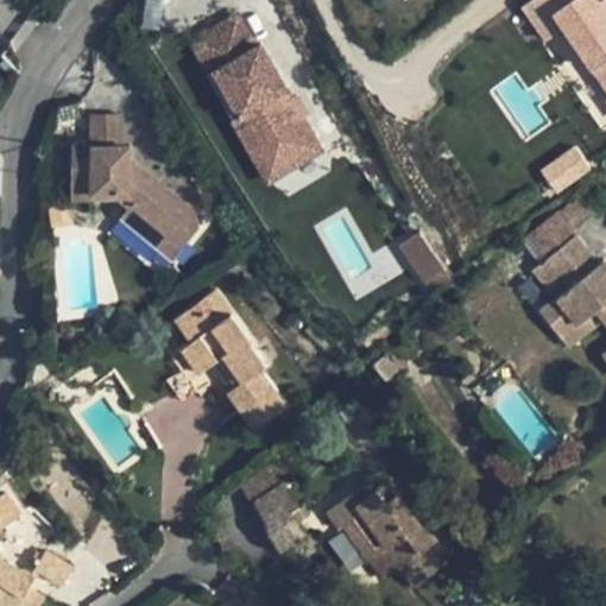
[(530,0),(515,10),(541,50),(560,38),(605,112),(605,0),(601,0),(597,4),(594,0),(530,0)]
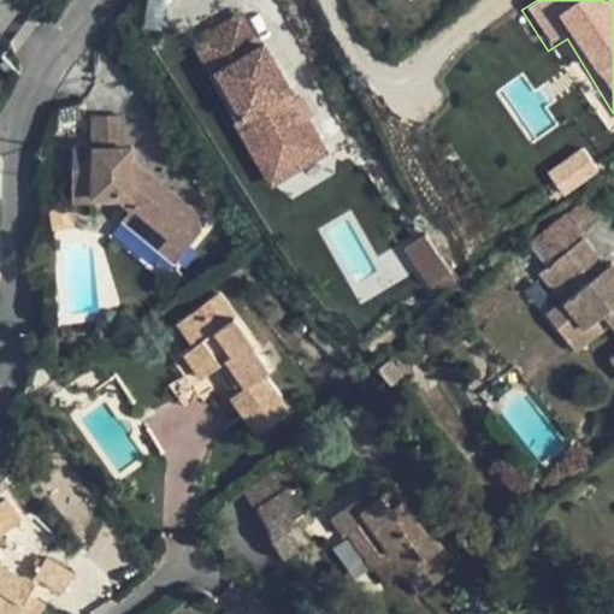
[(193,43),(211,76),(216,74),(241,118),(277,181),(323,155),(303,120),(300,123),(290,106),(295,105),(261,47),(257,49),(238,17),(193,43)]
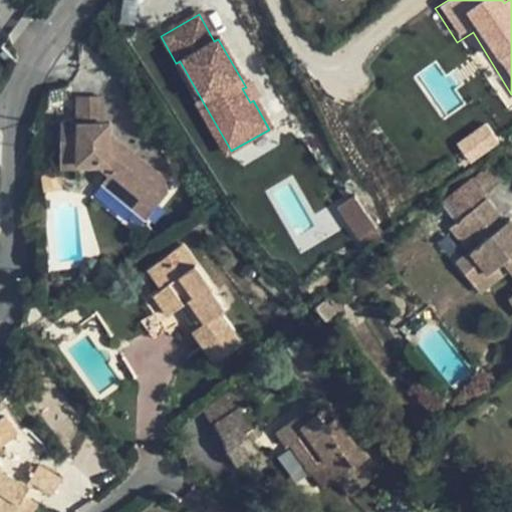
[(246,87),(242,88),(250,102),(253,100),(255,99),(247,86),(246,87)]
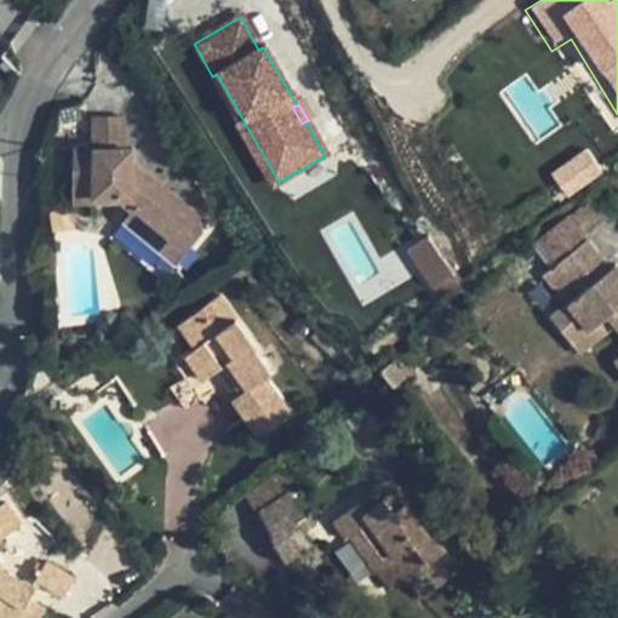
[(242,119),(235,122),(270,187),(279,182),(242,119)]
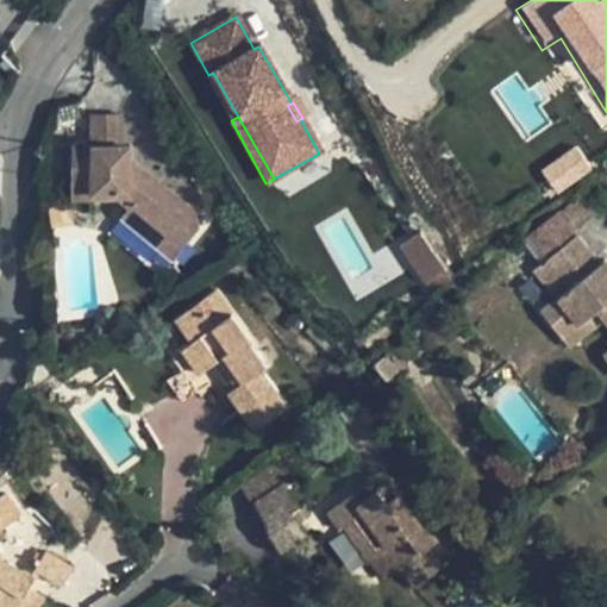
[(88,118),(88,146),(120,148),(120,118),(88,118)]
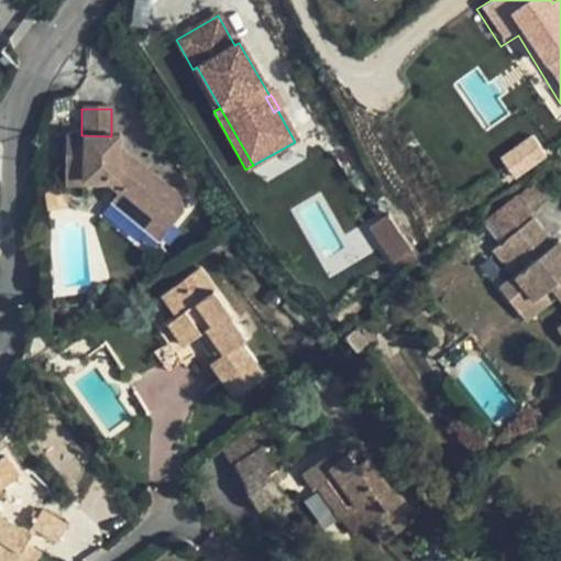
[(179,201),(123,154),(119,154),(119,136),(111,136),(81,135),(65,136),(64,180),(118,180),(123,185),(116,195),(113,197),(150,228),(160,216),(172,226),(182,213),(179,201)]
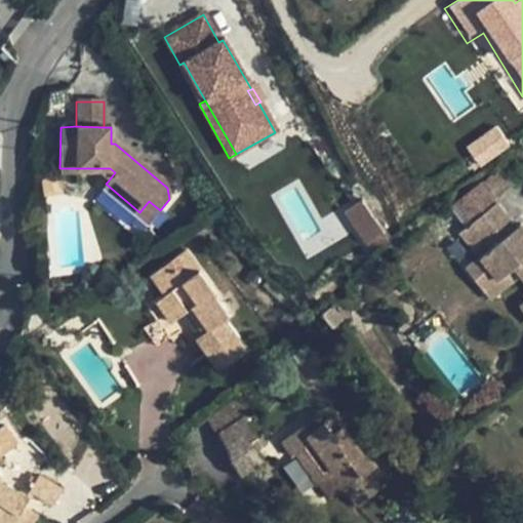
[(477,168),(509,148),(494,127),(463,148),(477,168)]
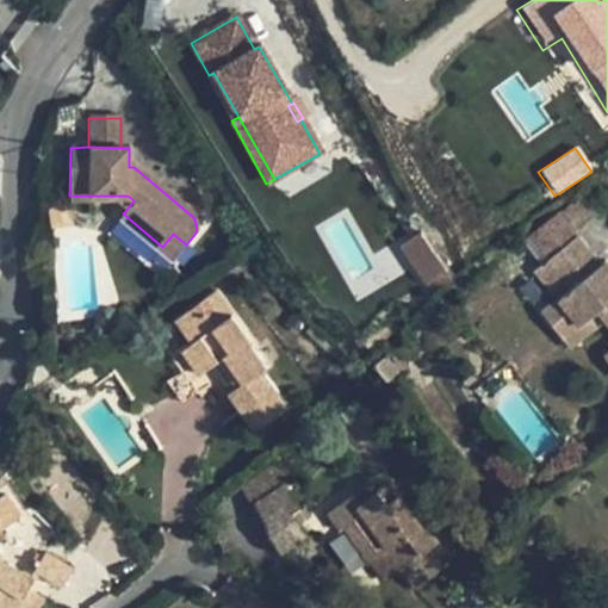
[(128,196),(69,196),(69,203),(116,203),(125,211),(134,200),(128,196)]
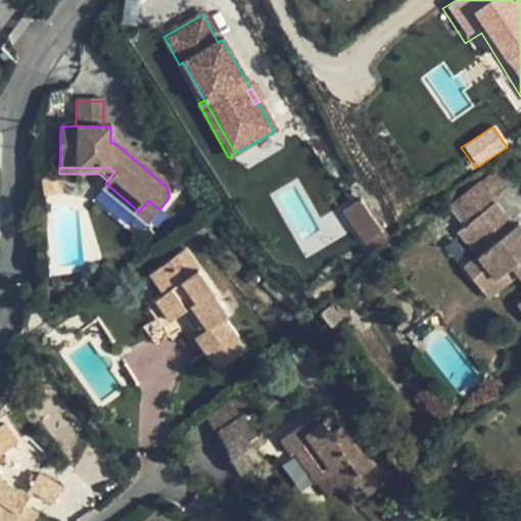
[(495,172),(479,184),(491,200),(509,186),(495,172)]
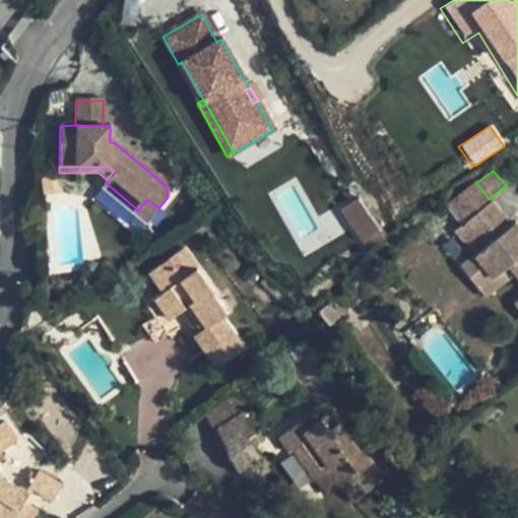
[(138,210),(105,182),(101,187),(134,215),(138,210)]
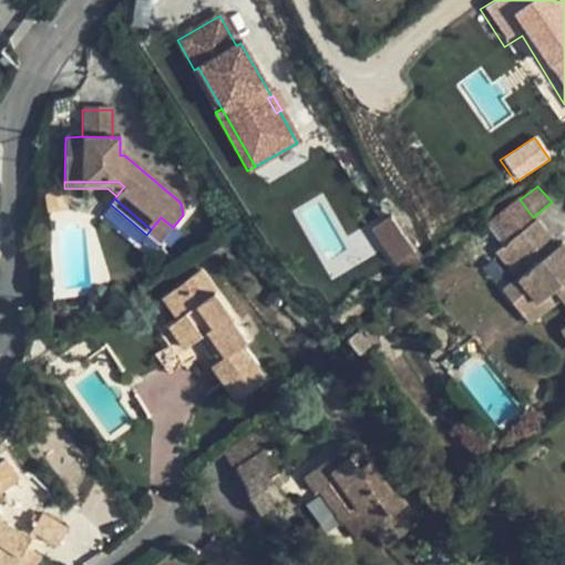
[(517,199),(484,226),(502,248),(507,244),(534,222),(517,199)]
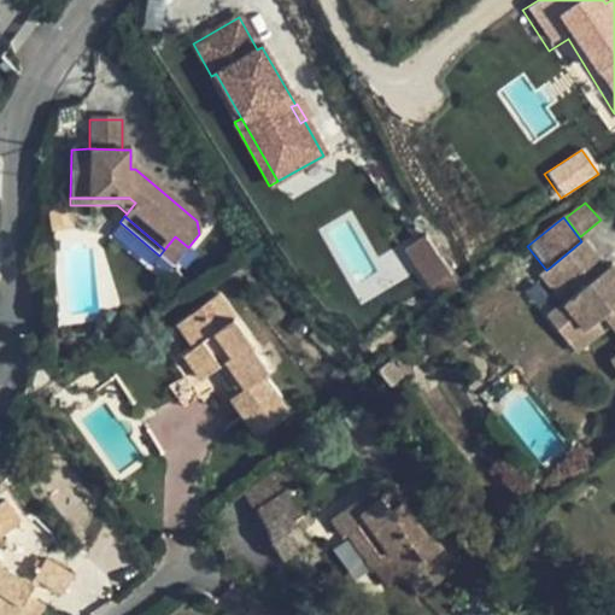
[(164,250),(159,256),(173,267),(188,247),(175,236),(164,250)]
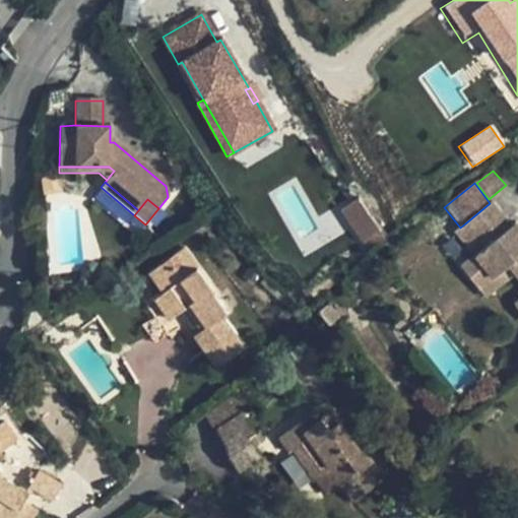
[(355,199),(338,211),(353,234),(371,221),(355,199)]
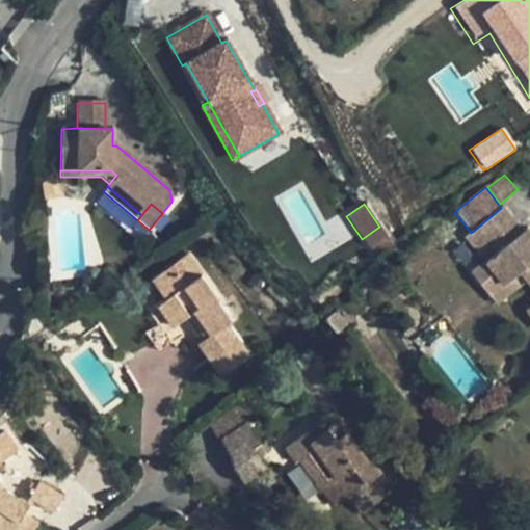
[(521,232),(501,208),(476,229),(496,254),(484,263),(470,273),(489,297),(521,271),(527,280),(529,284),(529,309),(526,312),(529,316),(529,233),(526,229),(521,232)]
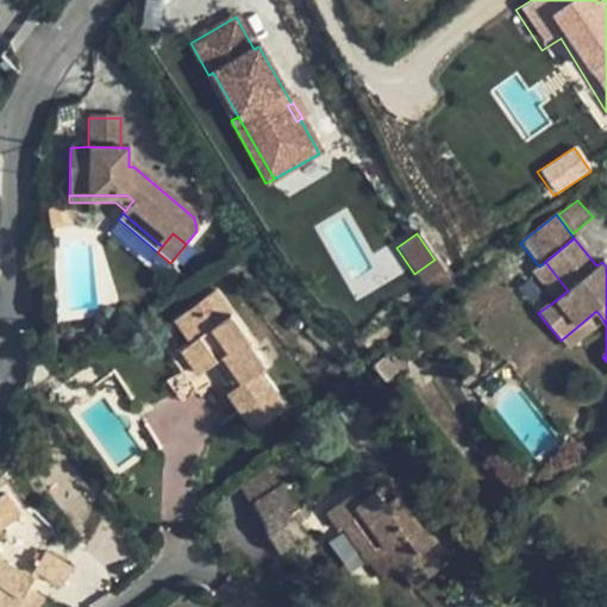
[(435,260),(414,274),(423,285),(443,271),(435,260)]
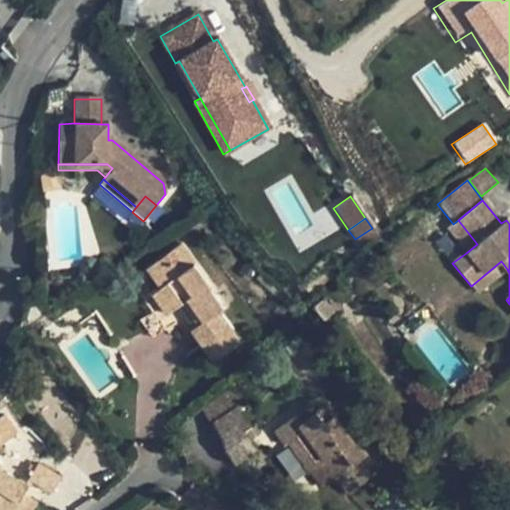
[(477,244),(458,220),(453,224),(447,229),(466,253),(477,244)]
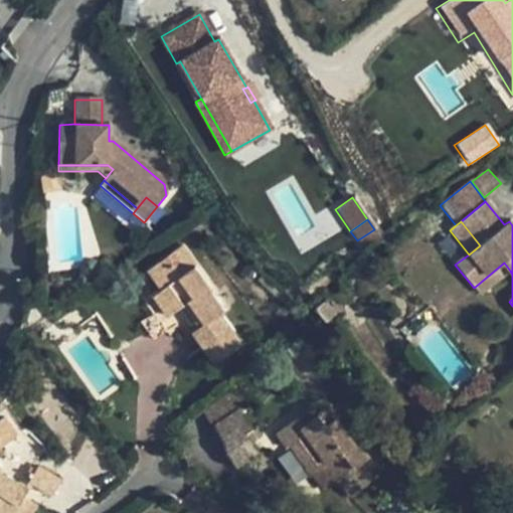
[(210,289),(180,247),(165,258),(170,265),(151,278),(160,291),(153,297),(168,319),(189,304),(203,325),(191,333),(213,365),(240,345),(227,328),(225,330),(216,317),(224,312),(208,290),(210,289)]
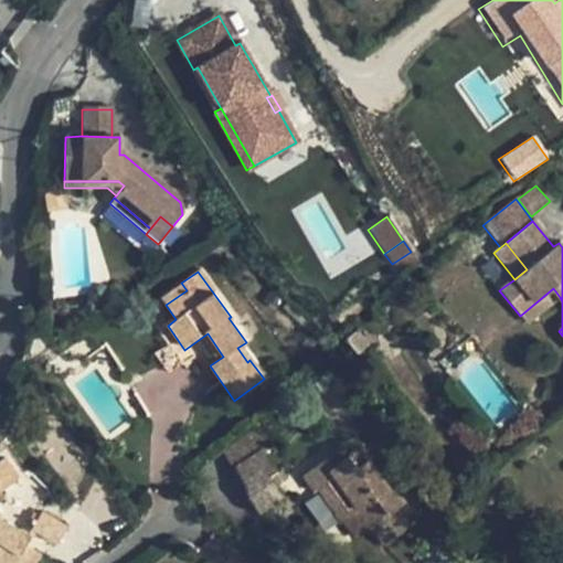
[(181,283),(160,297),(166,305),(187,290),(181,283)]
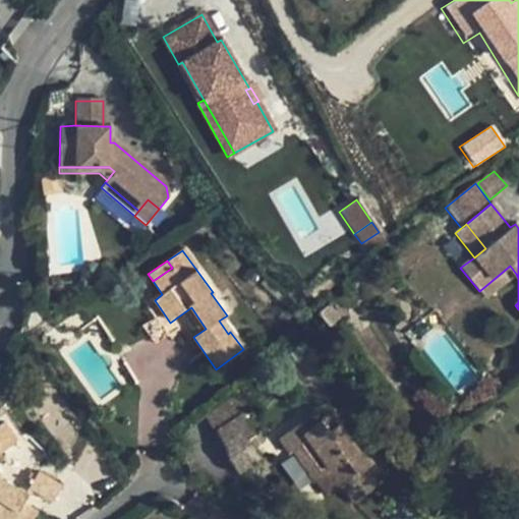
[(510,266),(479,291),(485,299),(516,274),(510,266)]
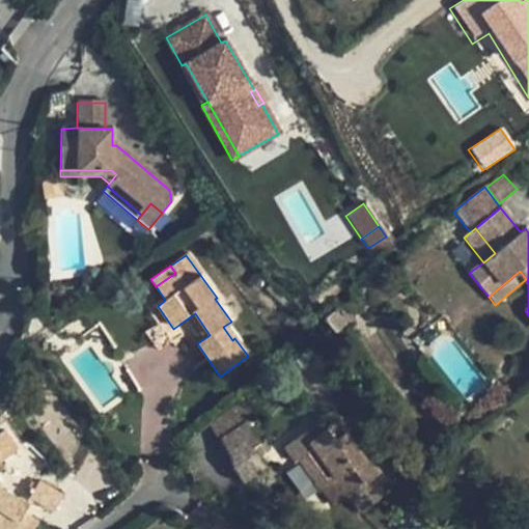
[(327,318),(337,333),(346,325),(335,311),(327,318)]
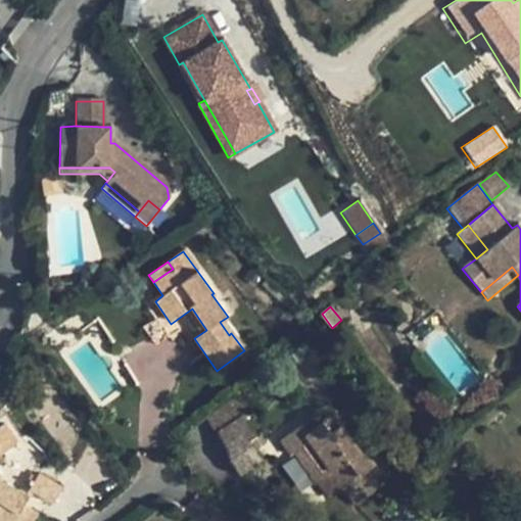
[(154,348),(168,339),(154,321),(141,329),(154,348)]
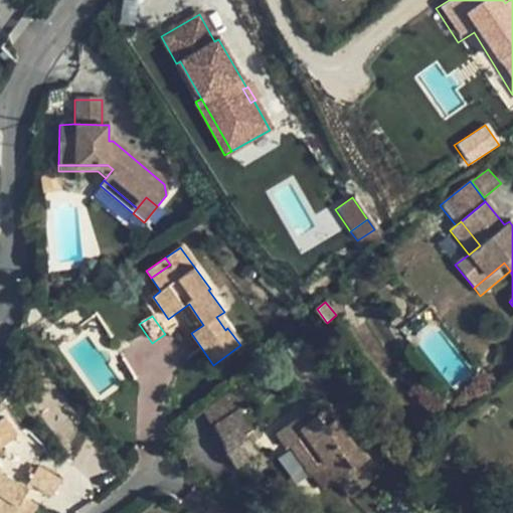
[(238,411),(228,396),(203,411),(212,426),(238,411)]
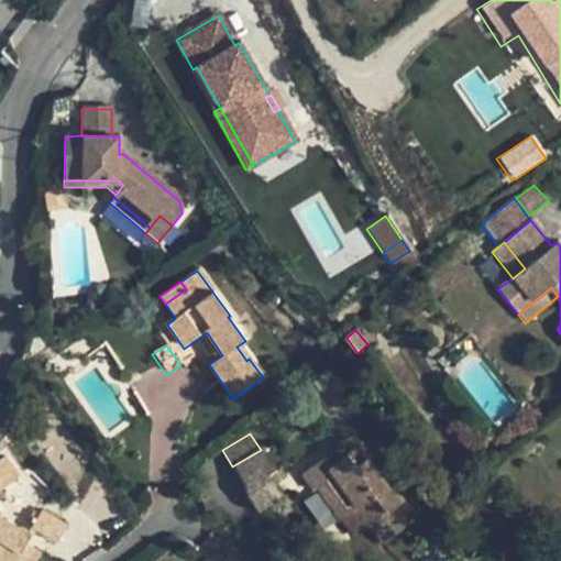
[(323,459),(300,474),(312,491),(317,488),(340,520),(341,519),(353,537),(370,527),(382,543),(419,517),(406,497),(400,501),(387,482),(384,485),(351,439),(341,446),(347,454),(330,466),(323,459)]
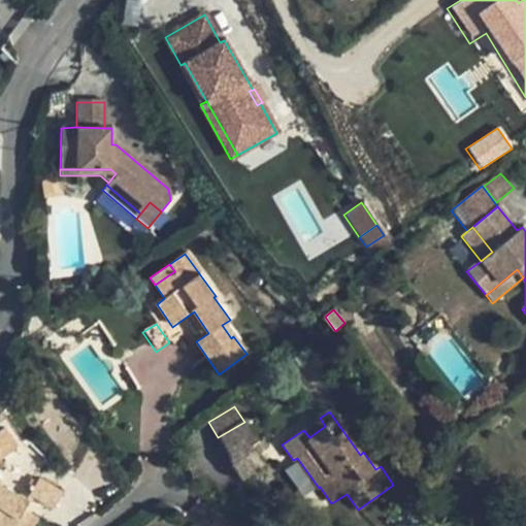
[(320,418),(303,430),(309,437),(325,426),(320,418)]
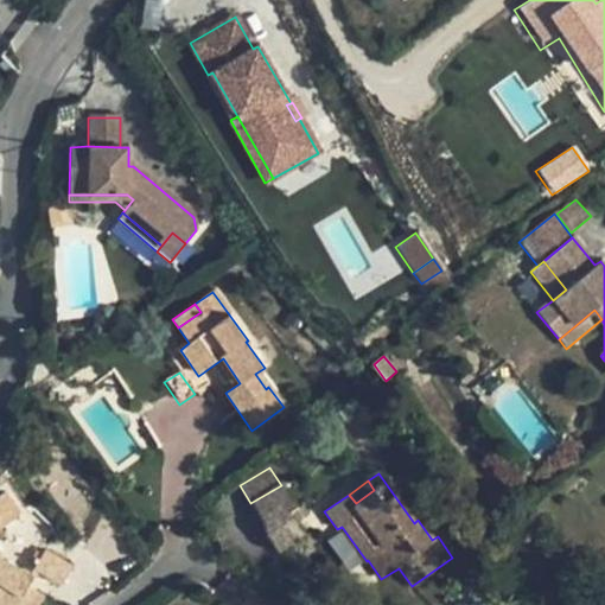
[(297,509),(281,485),(250,503),(266,527),(262,529),(276,553),(304,534),(295,522),(290,514),(297,509)]
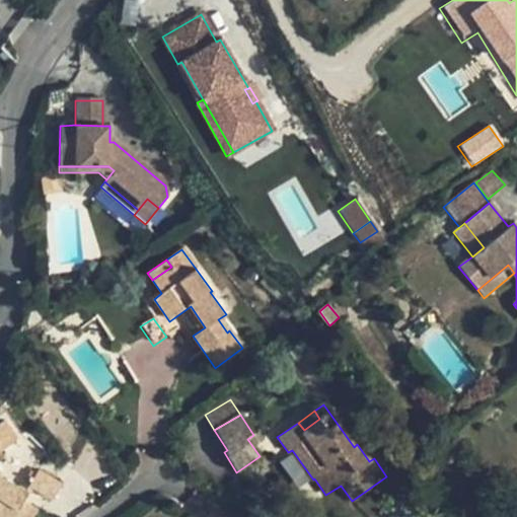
[(2,422),(0,424),(0,428),(12,444),(16,441),(2,422)]
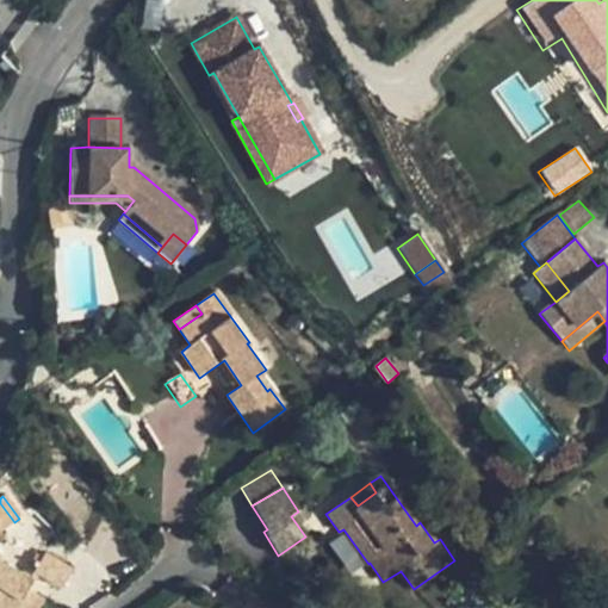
[(38,607),(43,601),(26,590),(33,581),(6,565),(2,569),(0,568),(0,558),(1,557),(0,556),(0,533),(14,522),(0,503),(0,607),(38,607)]
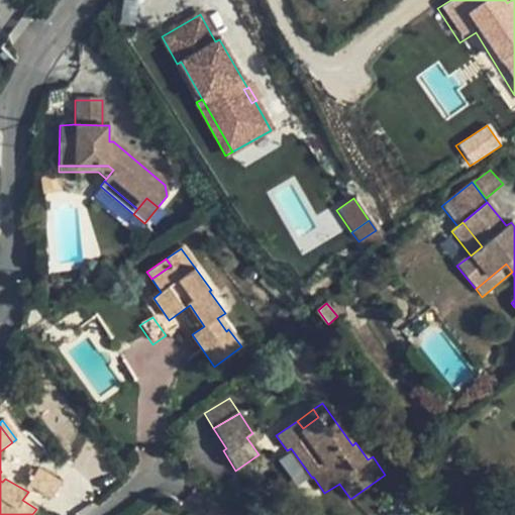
[(252,433),(246,437),(251,444),(262,437),(258,430),(252,433)]
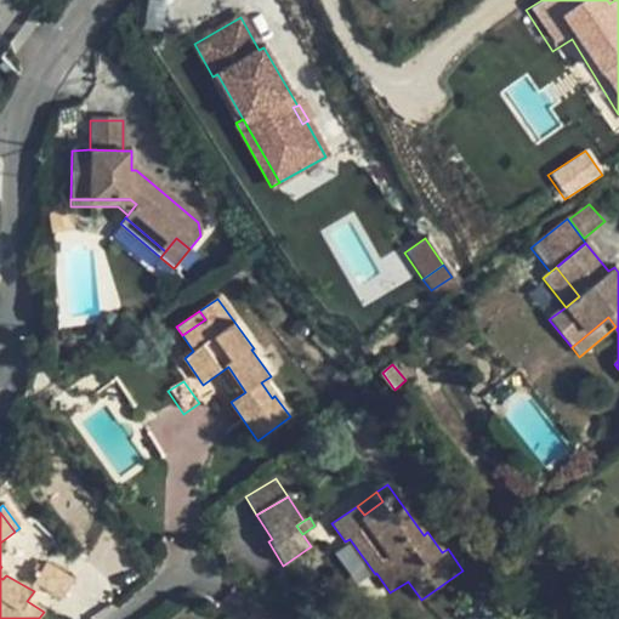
[(34,564),(27,578),(33,583),(41,568),(34,564)]
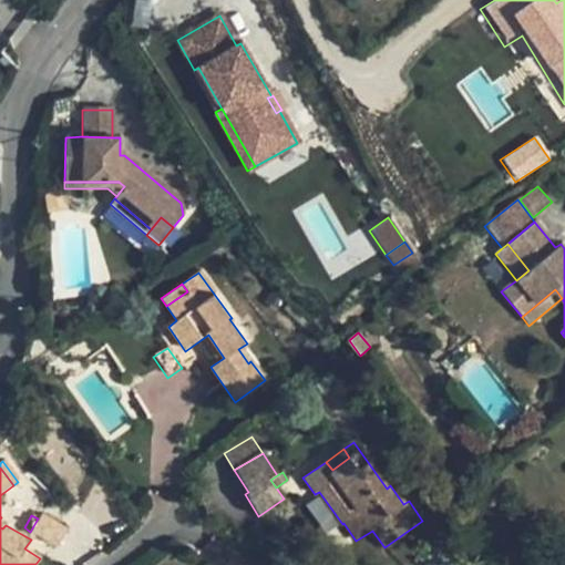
[(38,519),(30,532),(57,548),(67,532),(40,515),(38,519)]
